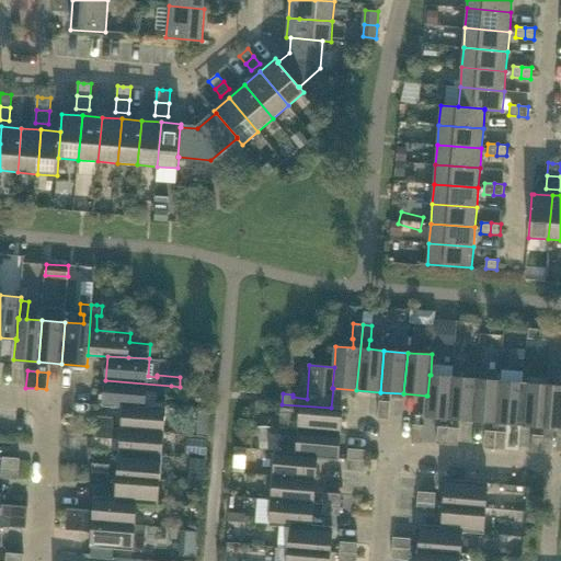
[(453,377),(431,375),(430,375),(427,396),(426,396),(424,416),(449,419),(453,377)]
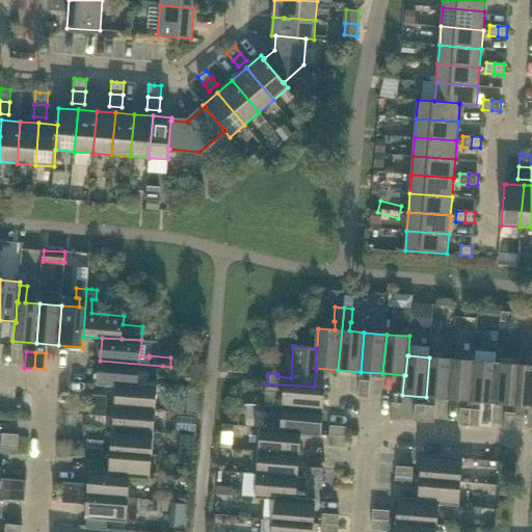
[(448,399),(452,360),(429,357),(426,397),(448,399)]
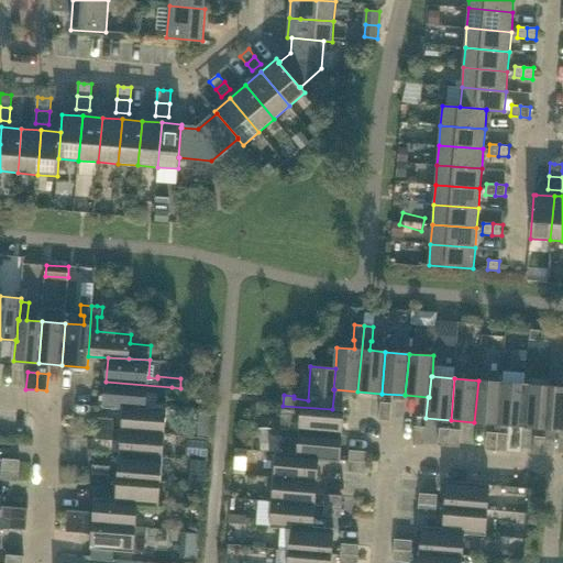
[(498,424),(501,383),(478,381),(474,422),(498,424)]
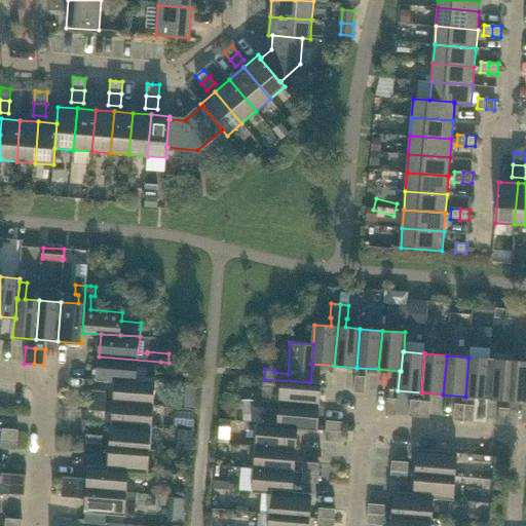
[(159,371),(160,362),(99,357),(97,379),(116,381),(116,380),(136,381),(137,367),(146,368),(146,369),(159,371)]
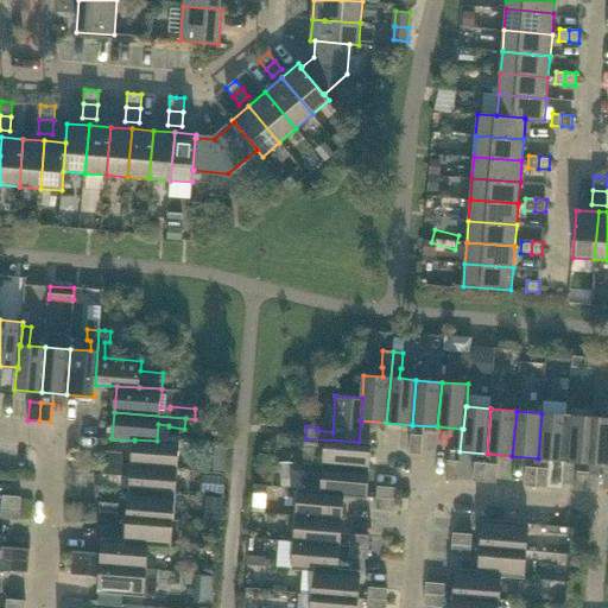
[(564,461),(568,415),(542,413),(538,458),(564,461)]
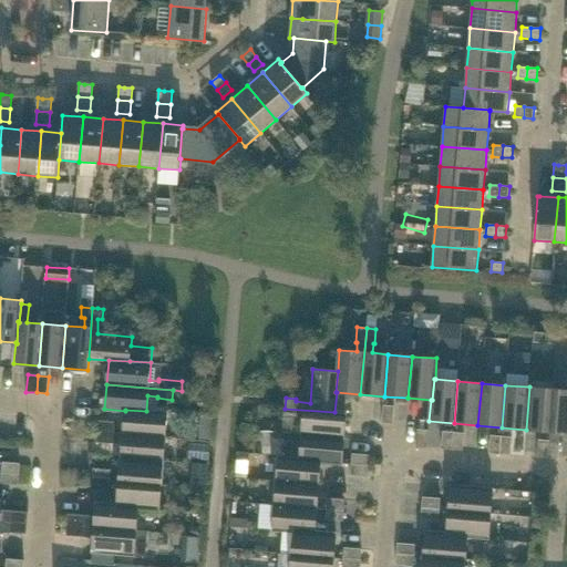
[(549,431),(554,389),(529,387),(526,430),(549,431)]
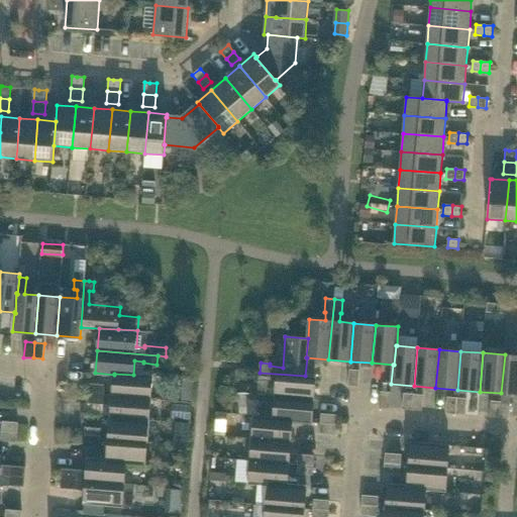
[(516,355),(505,354),(501,393),(516,394),(516,355)]
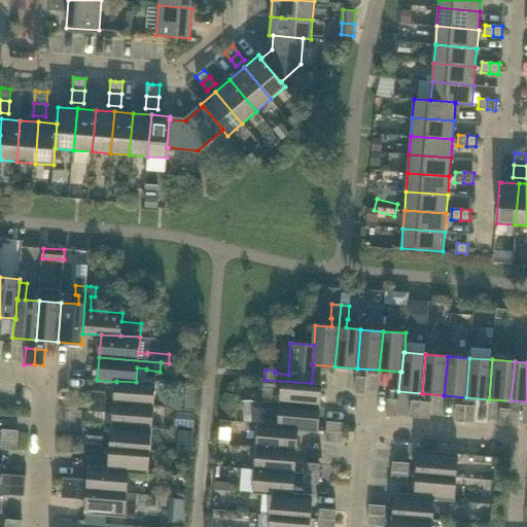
[(365,393),(366,378),(356,377),(355,393),(365,393)]
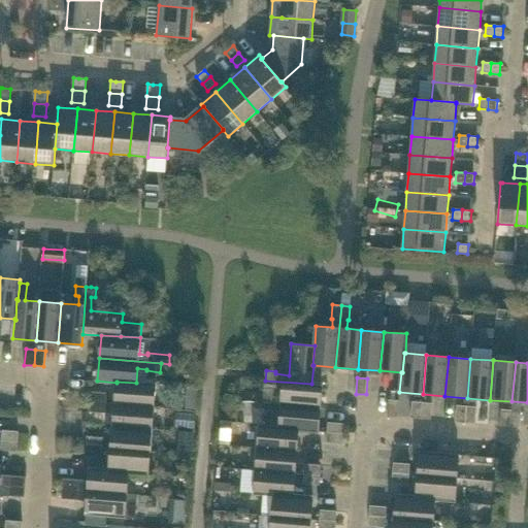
[(322,385),(311,384),(265,381),(264,390),(273,391),(273,388),(283,389),(282,405),(321,408),(322,385)]
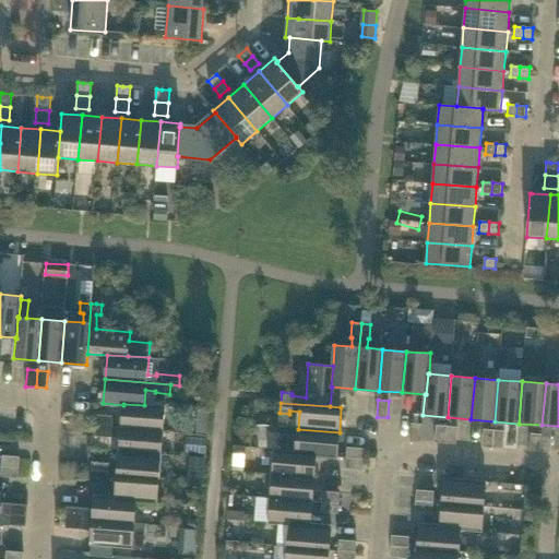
[(144,405),(123,404),(123,405),(121,427),(163,431),(165,406),(144,405)]
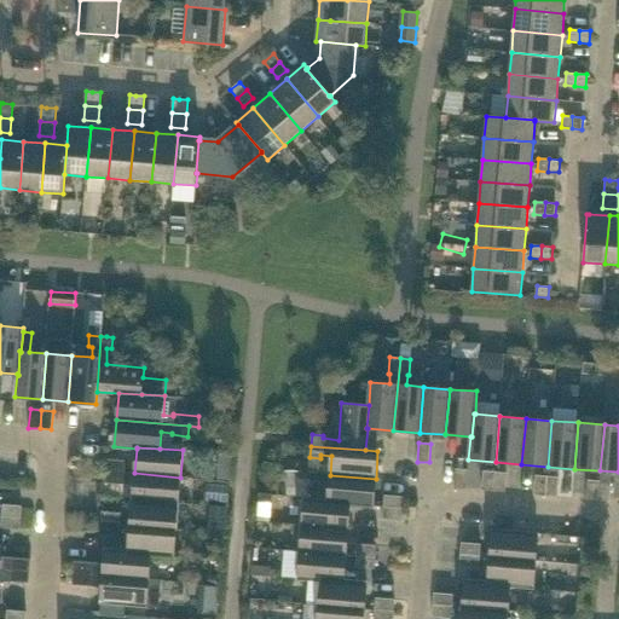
[(125,473),(126,461),(106,460),(105,472),(125,473)]
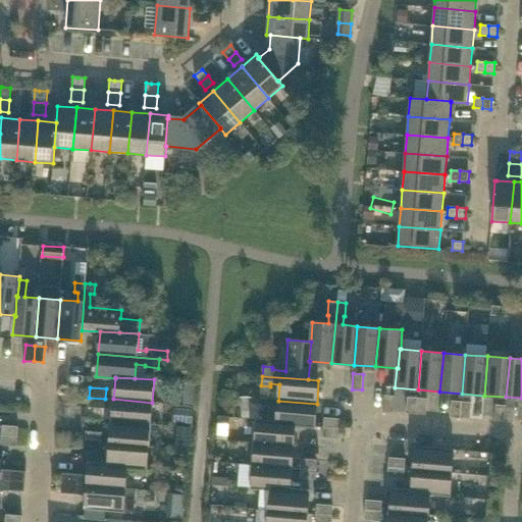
[(393,412),(395,396),(384,395),(383,411),(393,412)]
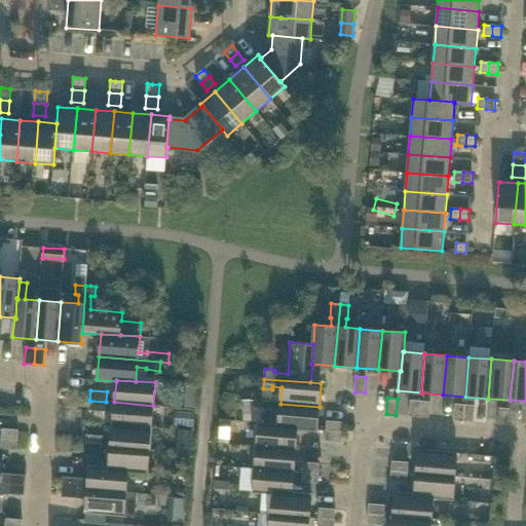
[(419,417),(420,401),(411,400),(409,416),(419,417)]
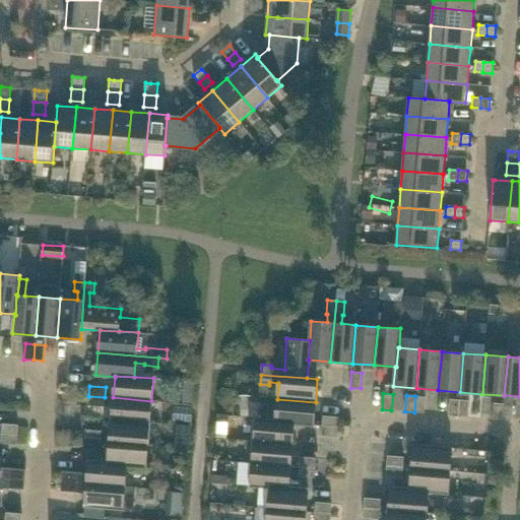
[(104,406),(105,397),(88,396),(88,405),(104,406)]
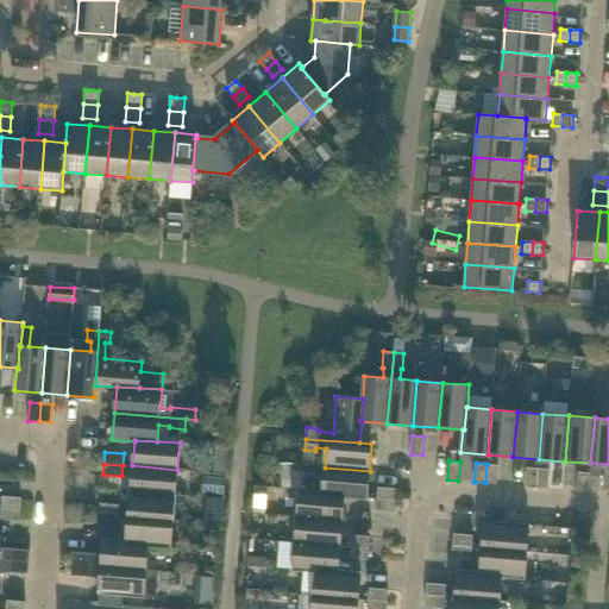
[(497,484),(498,465),(487,464),(485,483),(497,484)]
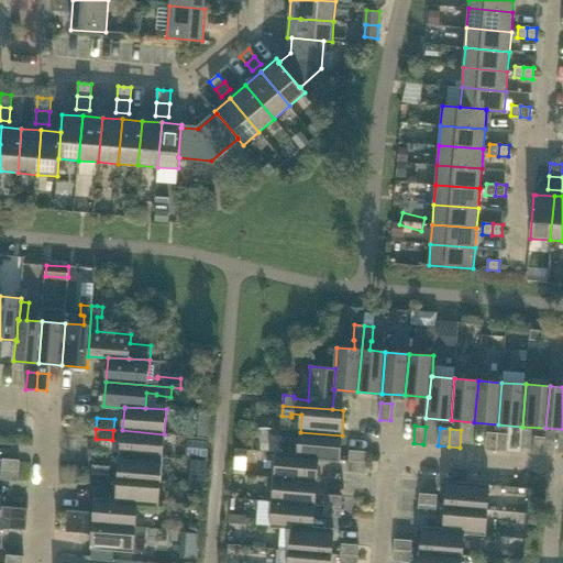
[(163,457),(164,434),(122,430),(121,454),(163,457)]
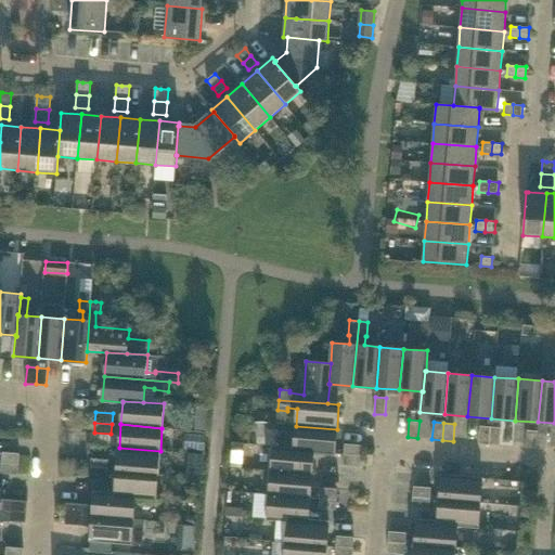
[(335,453),(337,429),(296,426),(294,448),(294,449),(314,451),(314,452),(335,453)]
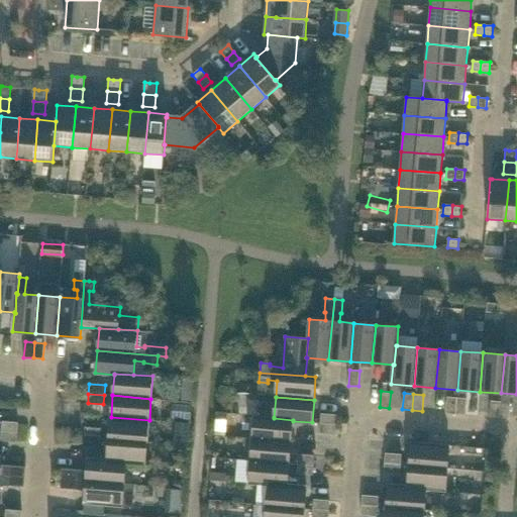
[(455,414),(457,398),(447,397),(446,413),(455,414)]
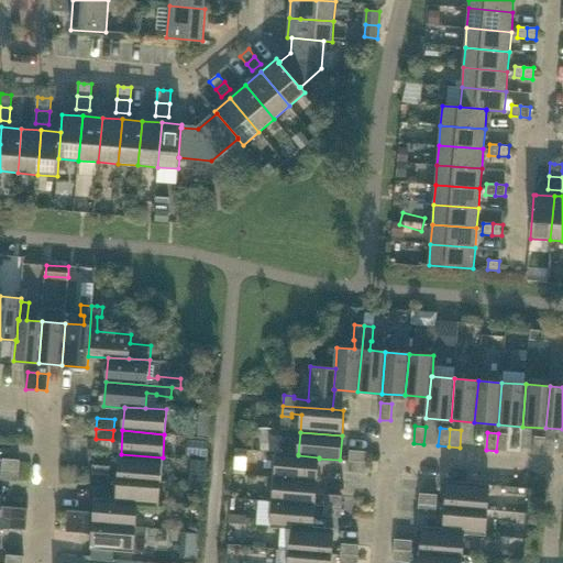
[(507,451),(508,434),(498,433),(496,451),(507,451)]
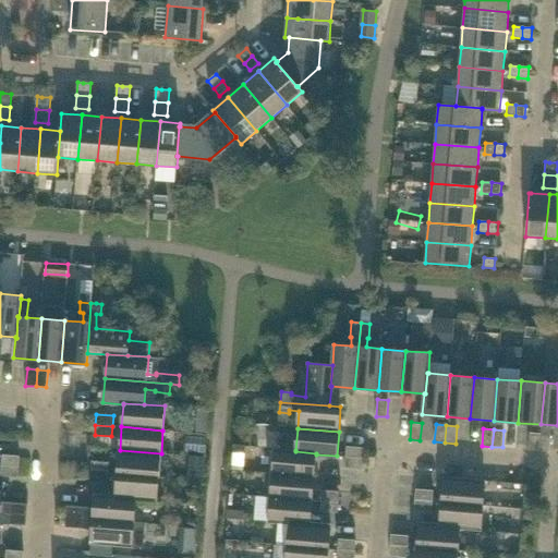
[(540,450),(541,434),(530,433),(529,450),(540,450)]
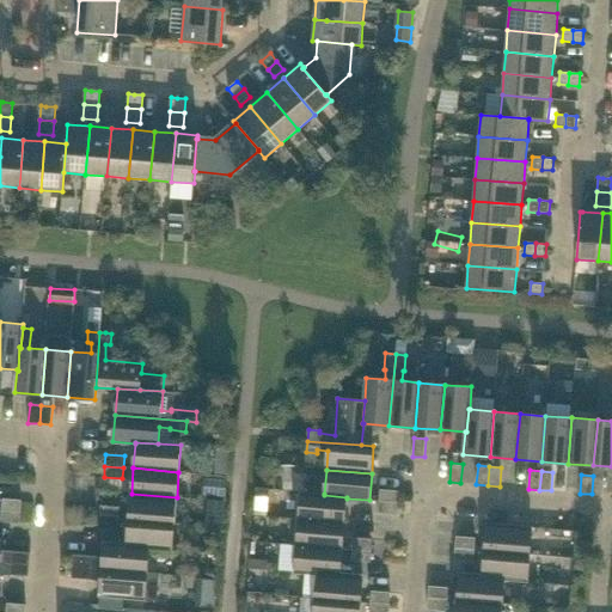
[(207,476),(204,499),(225,501),(226,478),(207,476)]
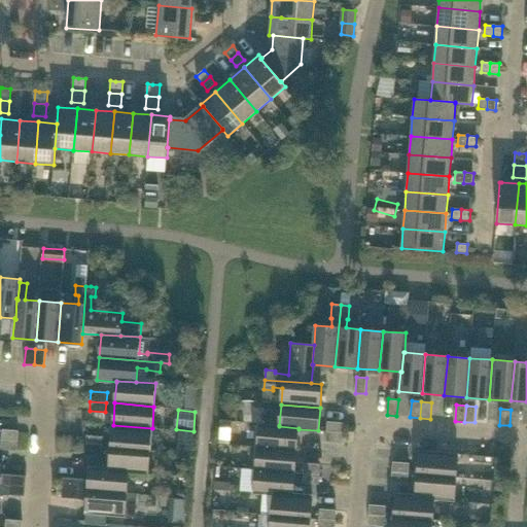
[(519,426),(521,410),(511,410),(510,425),(519,426)]
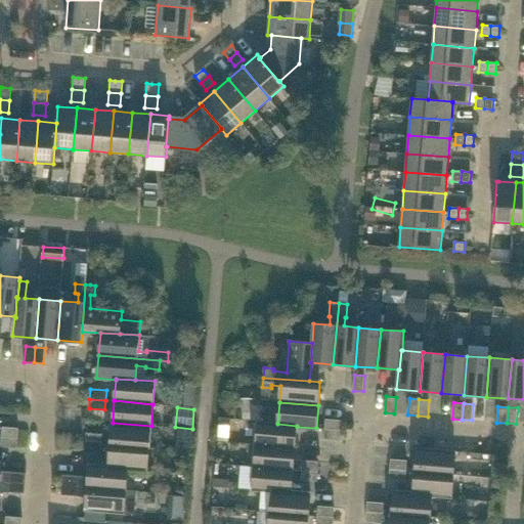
[(225,417),(224,434),(235,434),(235,417),(225,417)]
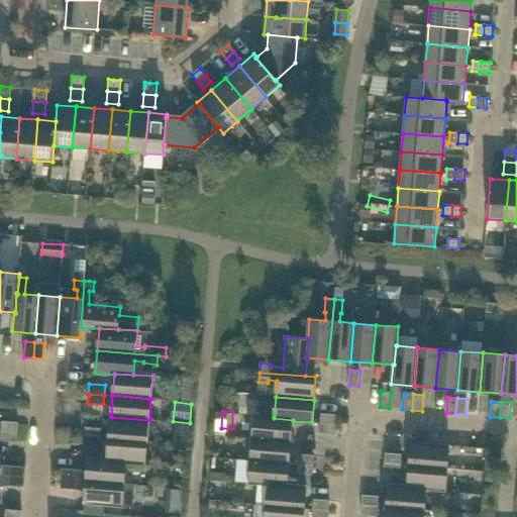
[(336,424),(336,415),(321,413),(320,423),(336,424)]
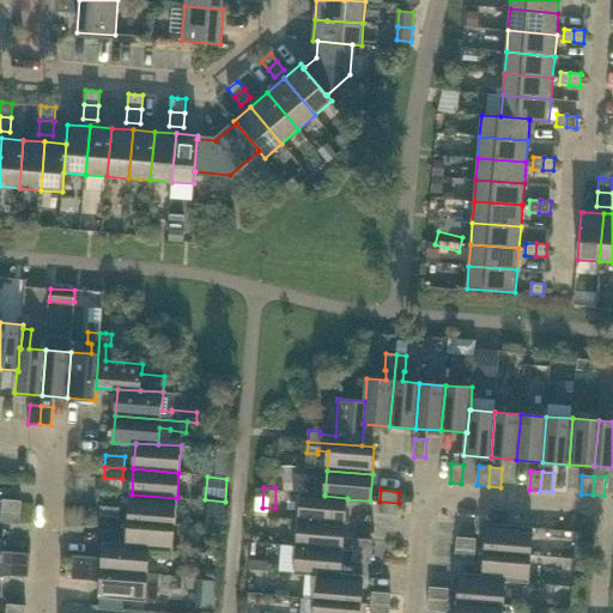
[(325,496),(325,495),(302,492),(299,520),(345,523),(347,499),(347,498),(325,496)]
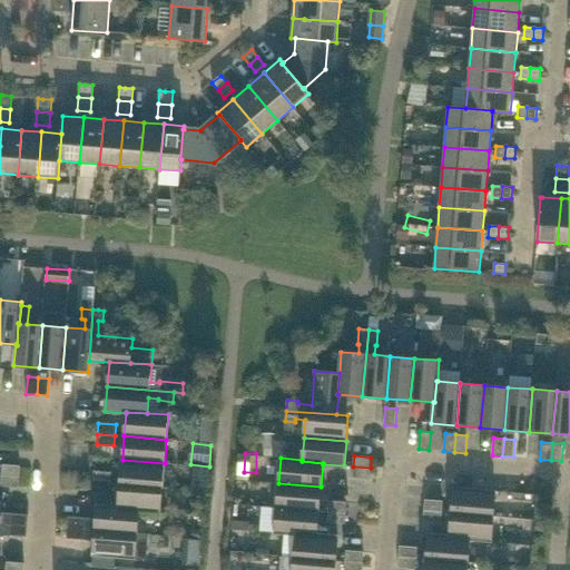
[(163,488),(165,463),(123,460),(120,484),(163,488)]
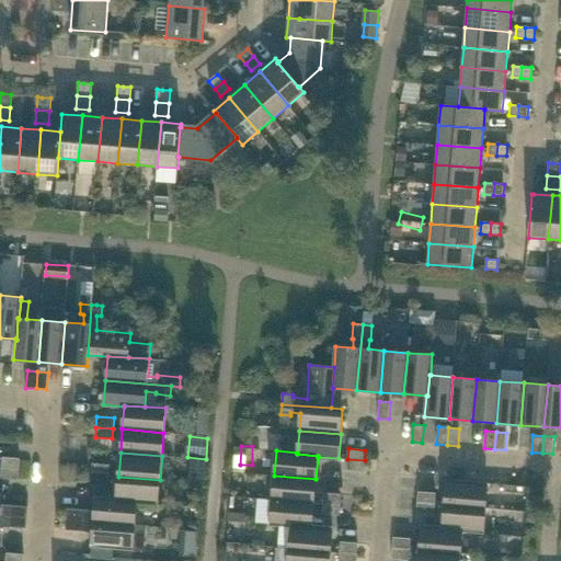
[(19,469),(20,459),(2,457),(2,468),(19,469)]
